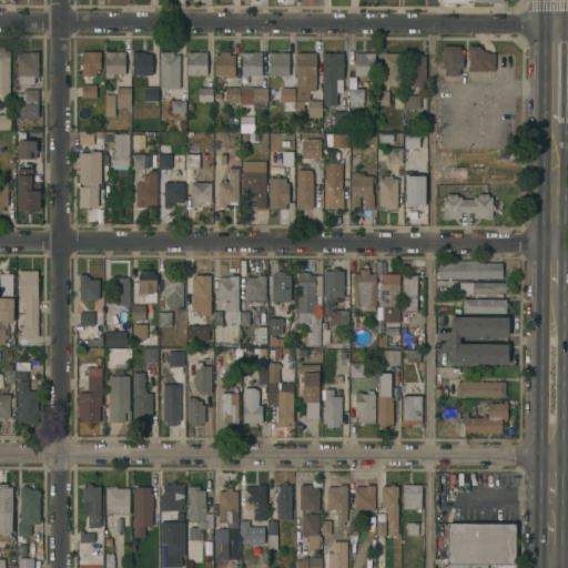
[(459,53),(463,53),(462,67),(459,67),(458,74),(444,74),(444,67),(442,67),(442,44),(459,46),(459,53)]
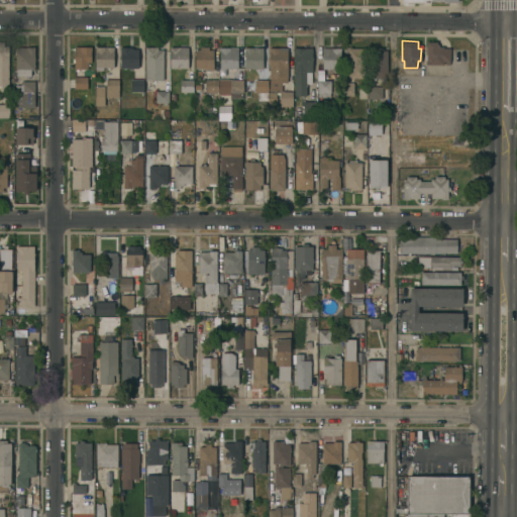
[(8,85),(0,85),(0,41),(3,41),(3,45),(8,45),(8,85)]
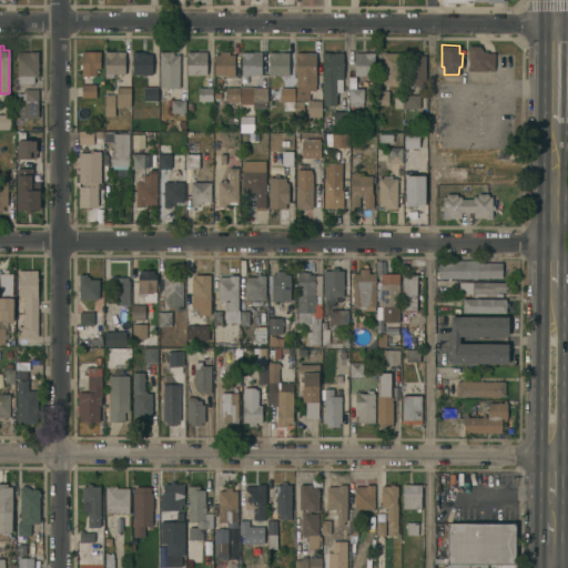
[(494,71),(468,70),(468,46),(479,46),(479,48),(482,48),(482,51),(487,51),(487,52),(494,52),(494,71)]
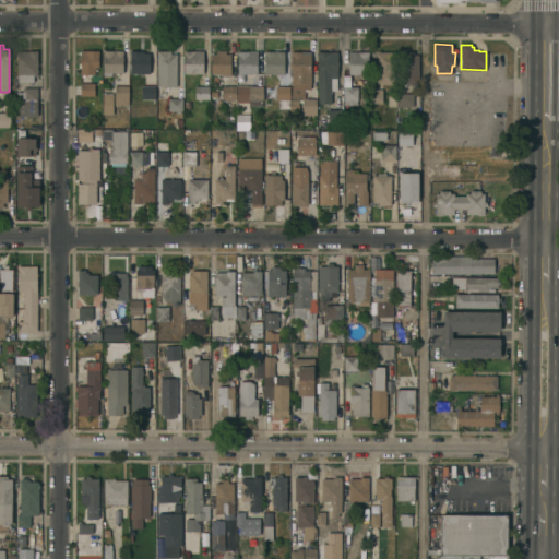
[(37,74),(33,74),(33,81),(18,82),(16,50),(37,50),(37,74)]
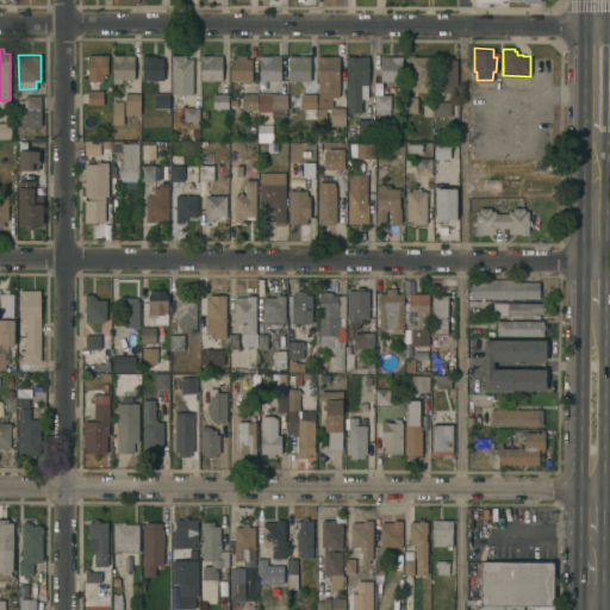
[(107,74),(103,74),(103,80),(87,80),(87,55),(107,55),(107,74)]
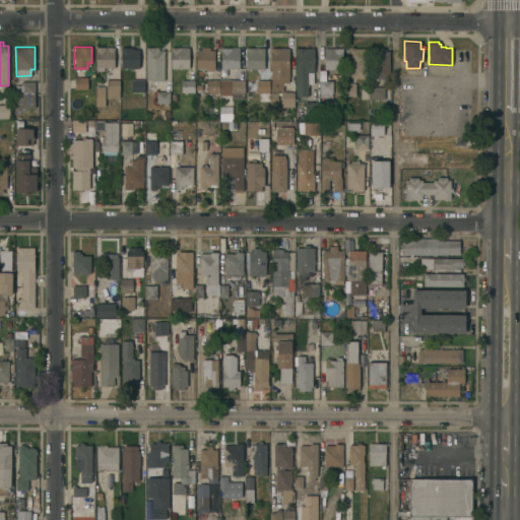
[(114,67),(104,67),(104,70),(95,70),(96,47),(114,47),(114,67)]
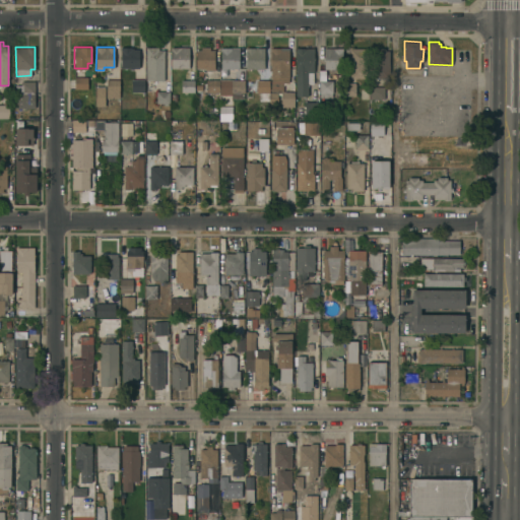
[(138,67),(133,67),(133,68),(129,68),(130,66),(125,66),(125,67),(121,67),(121,47),(130,47),(130,48),(133,48),(133,49),(138,49),(138,67)]
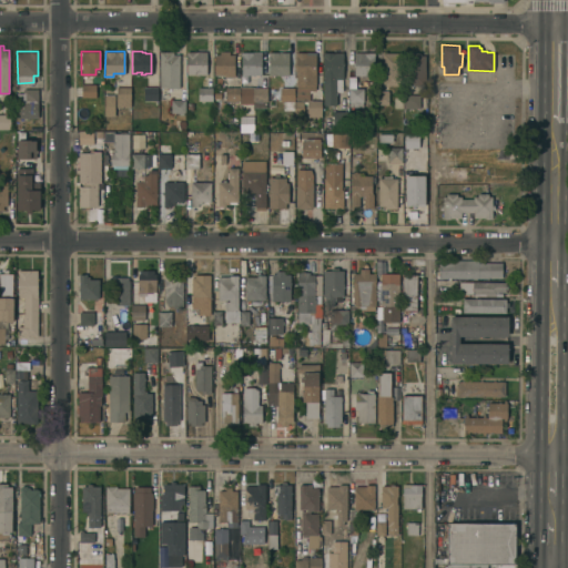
[(179,92),(171,92),(171,99),(160,99),(160,51),(172,51),(172,54),(179,54),(179,92)]
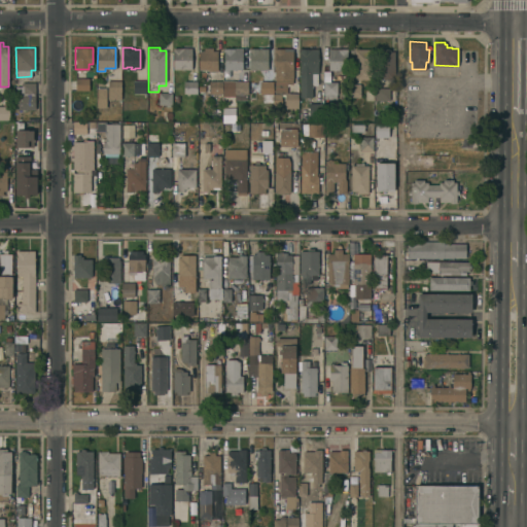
[(190,69),(173,69),(173,47),(190,47),(190,69)]
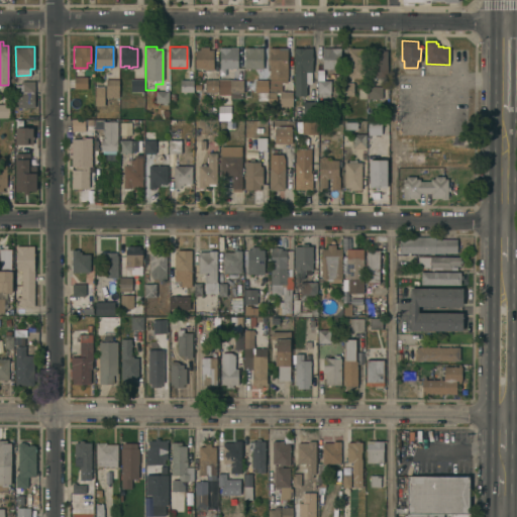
[(212,69),(194,68),(195,50),(199,50),(199,46),(208,46),(208,49),(213,49),(212,69)]
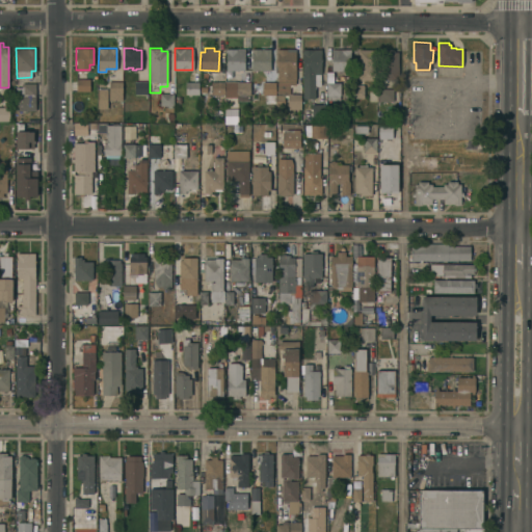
[(244,70),(225,70),(225,48),(244,48),(244,70)]
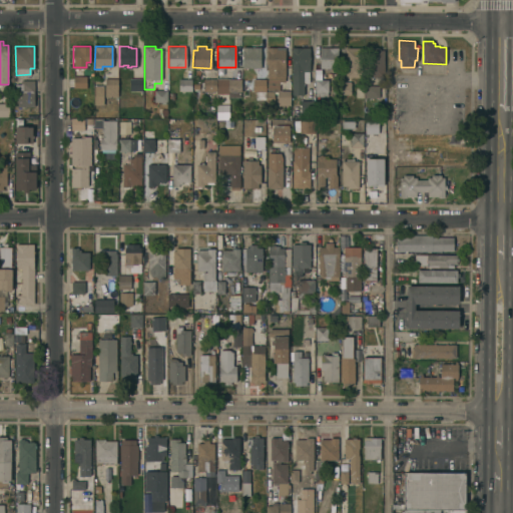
[(260,67),(242,67),(242,46),(260,47),(260,67)]
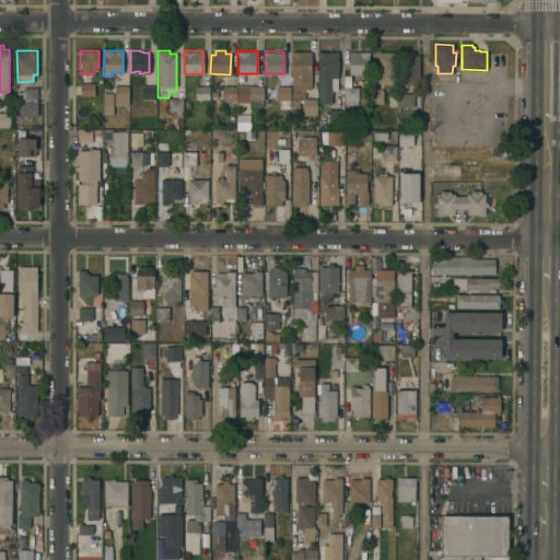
[(311,89),(304,89),(304,98),(316,98),(316,114),(303,114),(303,102),(299,102),(299,113),(290,113),(290,98),(291,100),(291,50),(311,50),(311,89)]
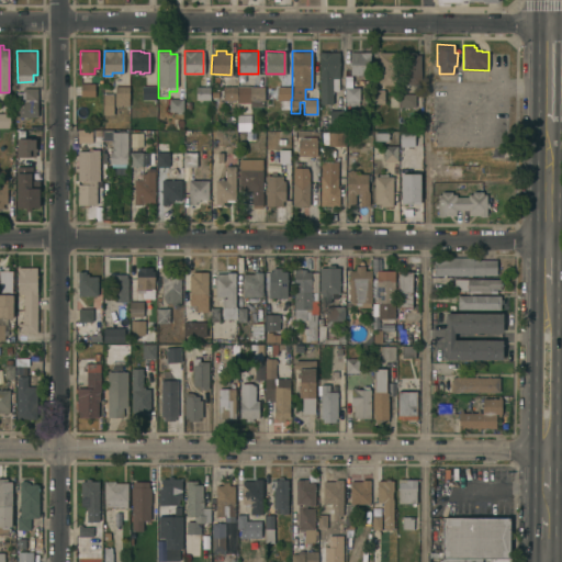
[(338,78),(338,90),(332,90),(333,103),(319,103),(318,52),(338,52),(338,78)]
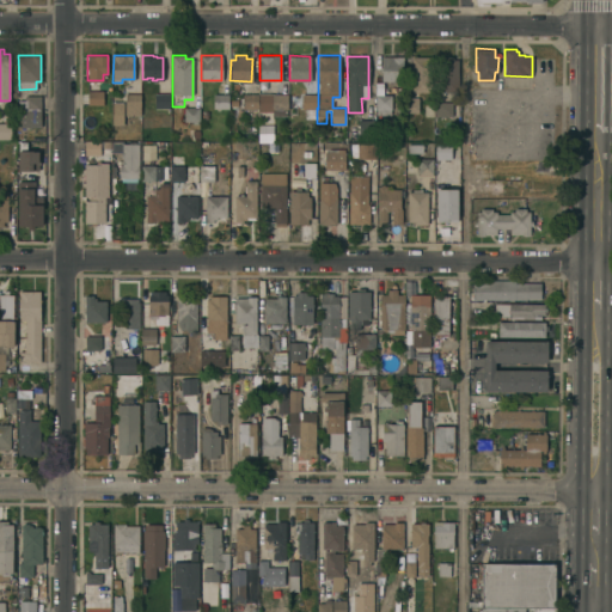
[(381,80),(381,56),(403,56),(403,81),(381,80)]
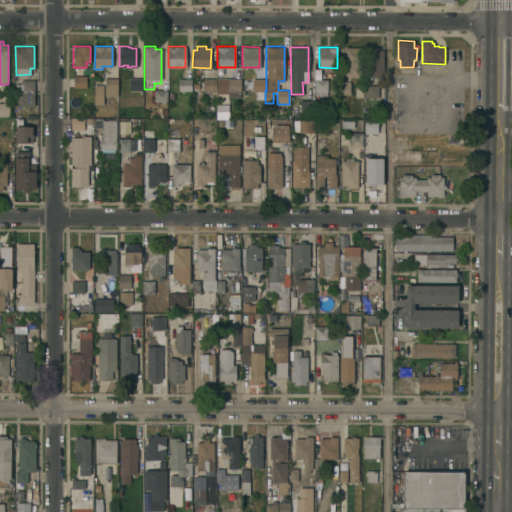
[(361,77),(344,77),(344,47),(361,47),(361,77)]
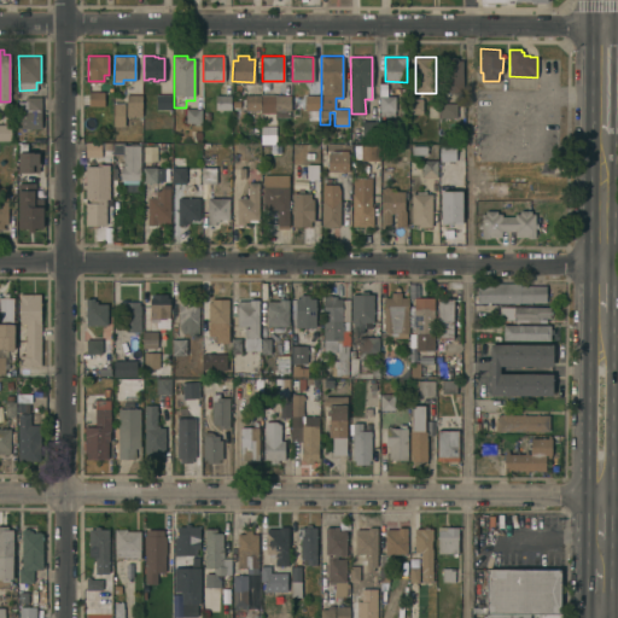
[(462,92),(441,92),(439,57),(456,57),(456,60),(461,60),(462,92)]
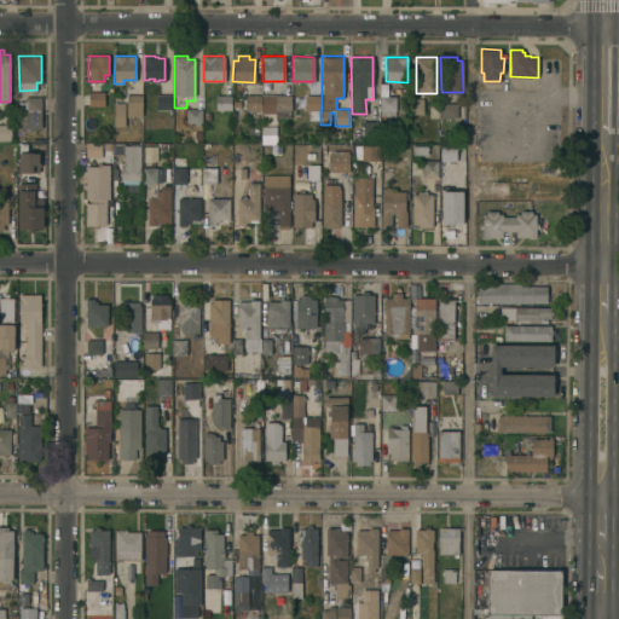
[(104,105),(88,105),(88,91),(104,91),(104,105)]
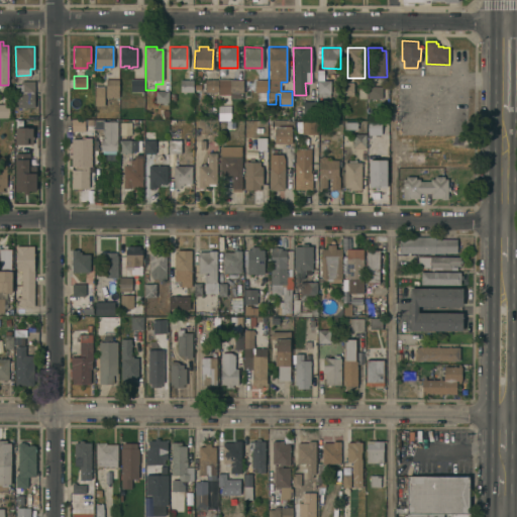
[(118,97),(105,97),(106,79),(118,79),(118,97)]
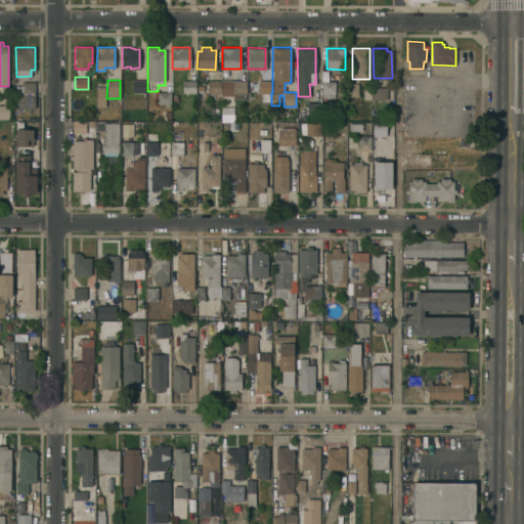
[(144,92),(132,92),(132,80),(144,80),(144,92)]
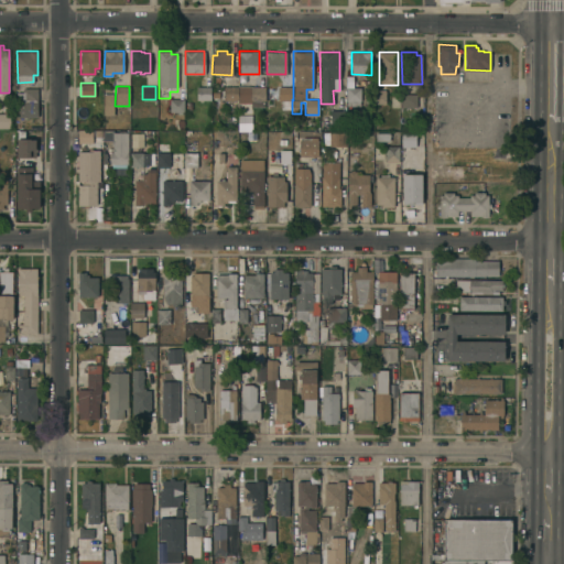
[(210,100),(196,100),(196,86),(210,87),(210,100)]
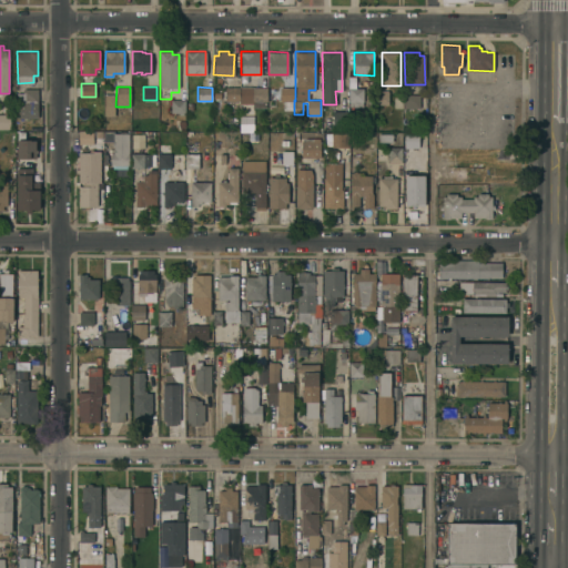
[(293,101),(280,101),(280,87),(294,87),(293,101)]
